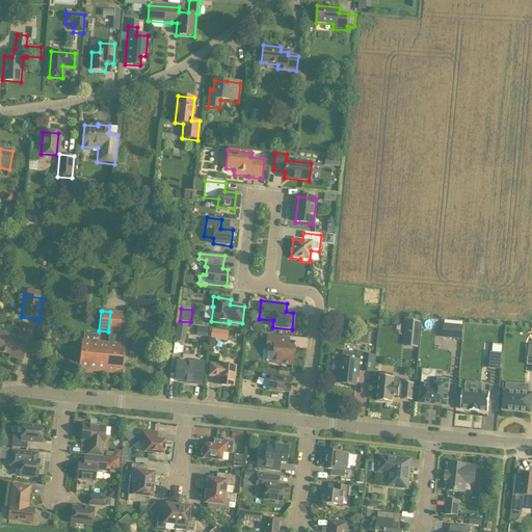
[(125,344),(114,344),(115,333),(120,333),(122,313),(110,312),(108,331),(107,343),(105,372),(122,374),(125,344)]
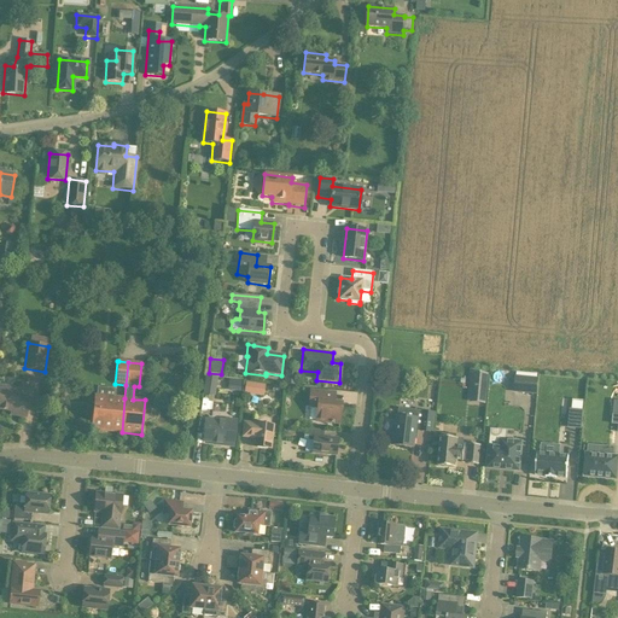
[(286,371),(285,385),(295,386),(296,372),(286,371)]
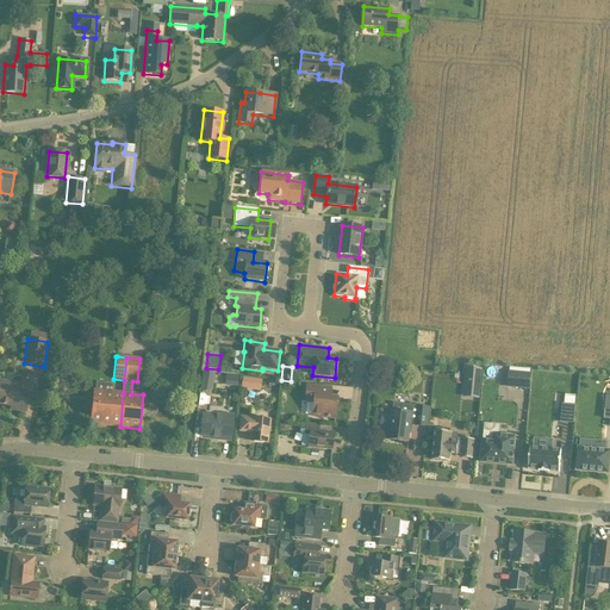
[(509,372),(508,388),(530,390),(531,373),(509,372)]
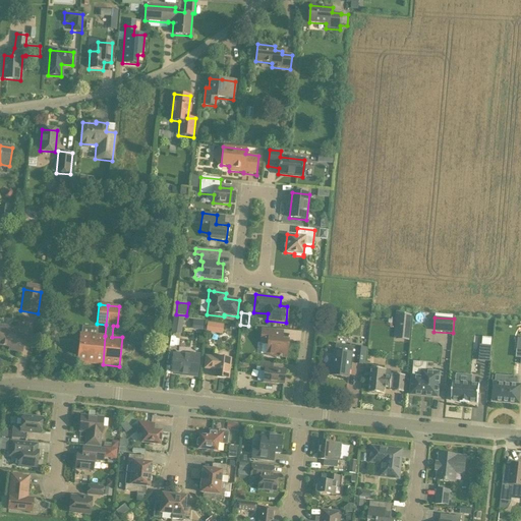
[(182,322),(172,321),(171,333),(181,335),(182,322)]
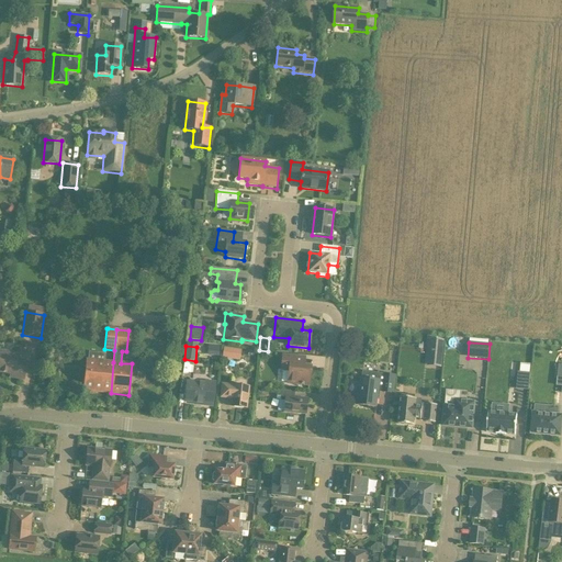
[(224,347),(223,357),(240,360),(243,349),(224,347)]
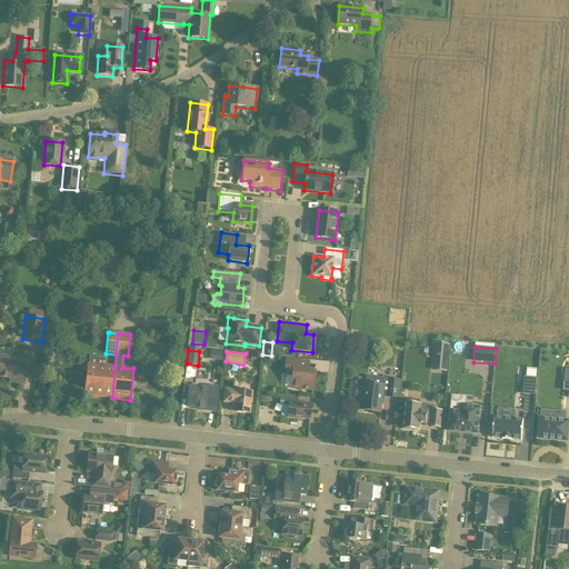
[(28,366),(18,363),(18,359),(0,356),(0,377),(9,379),(9,383),(25,386),(28,366)]
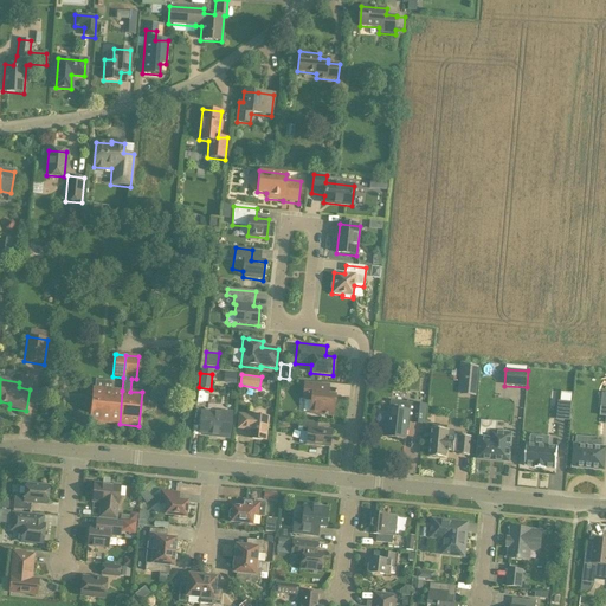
[(302,400),(310,401),(309,413),(333,416),(335,397),(328,395),(329,385),(303,382),(302,400)]
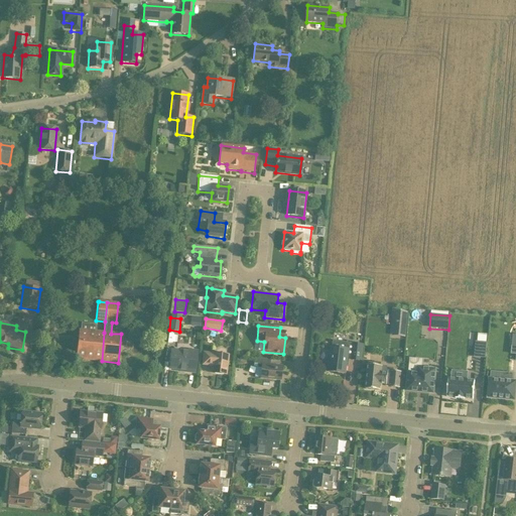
[(76,359),(102,361),(104,333),(79,330),(76,359)]
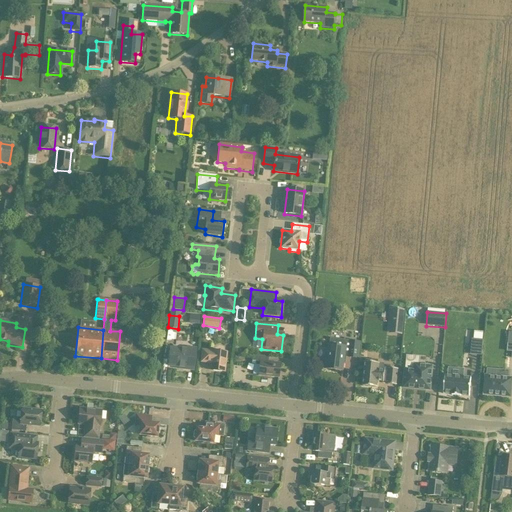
[(475,340),(474,355),(481,356),(483,340),(475,340)]
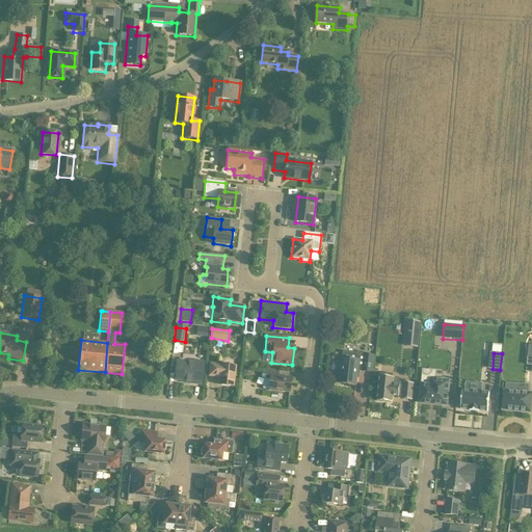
[(355,386),(358,361),(342,358),(341,373),(339,373),(338,383),(355,386)]
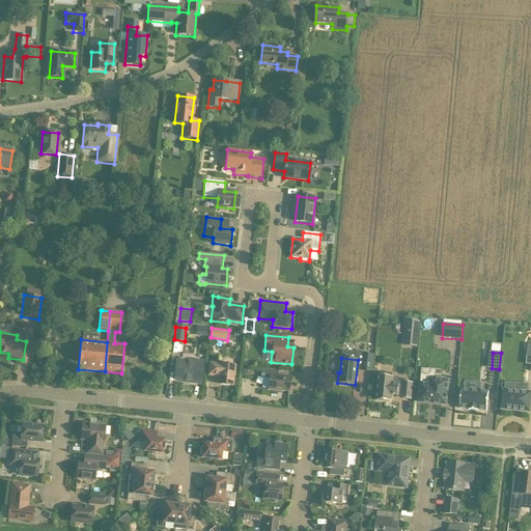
[(200,383),(202,361),(194,360),(193,363),(176,361),(174,380),(200,383)]
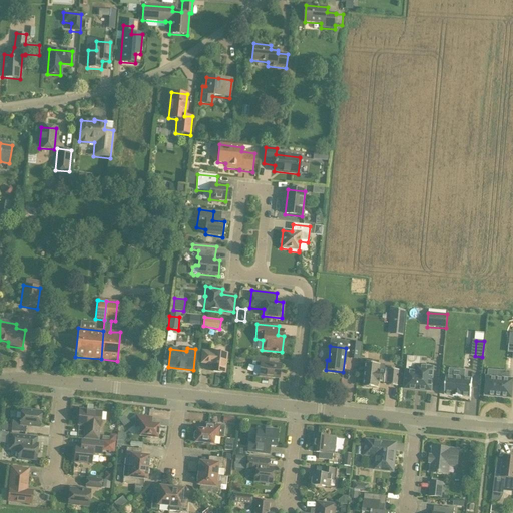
[(226,354),(213,352),(201,351),(200,364),(211,365),(210,372),(223,373),(224,365),(225,365),(226,354)]
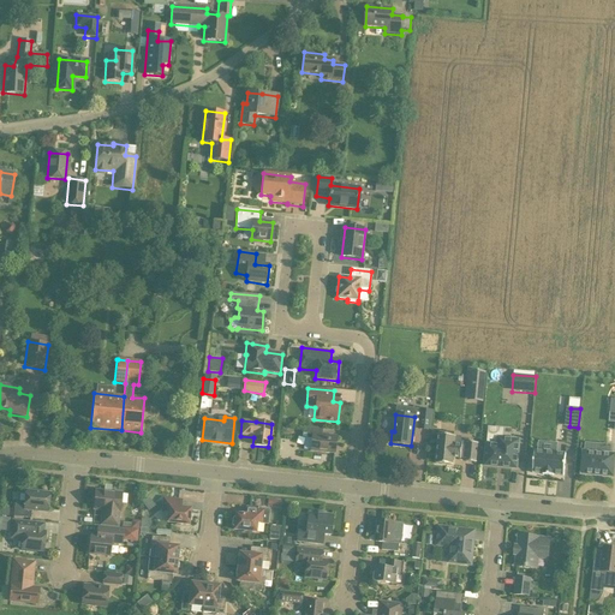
[(303,434),(312,435),(310,452),(334,454),(336,437),(321,436),(322,429),(303,427),(303,434)]
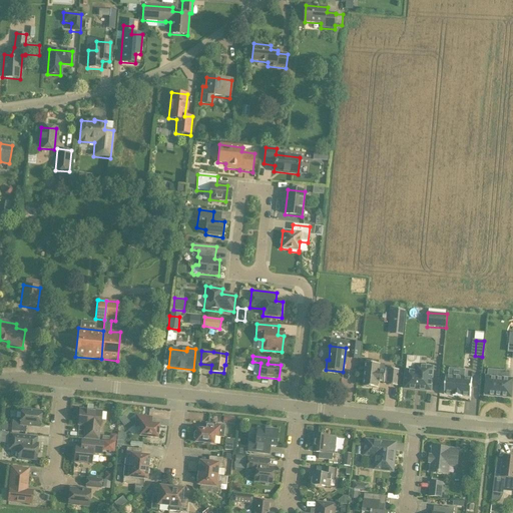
[(379,365),(367,364),(365,364),(363,387),(378,388),(379,383),(385,383),(388,383),(388,385),(397,386),(398,370),(391,370),(391,366),(379,365)]
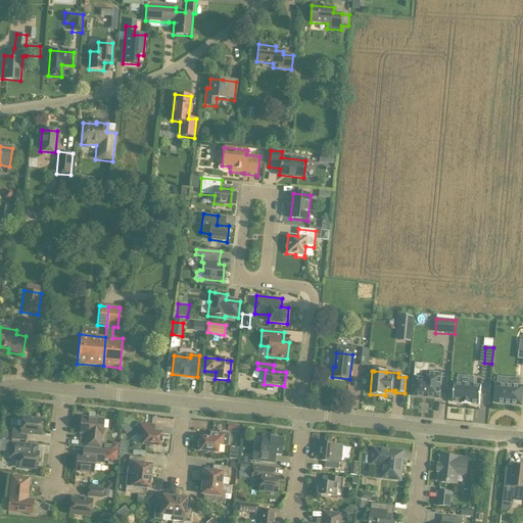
[(414,378),(412,396),(439,399),(441,375),(423,373),(423,379),(414,378)]
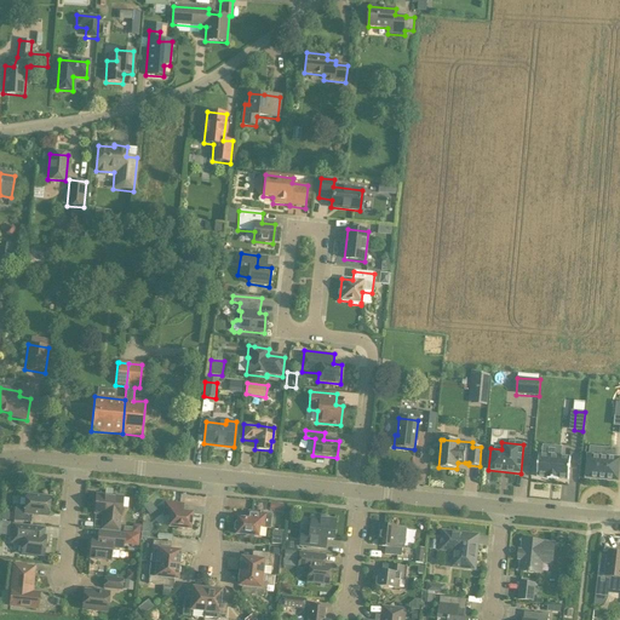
[(598,458),(600,448),(590,447),(589,457),(586,457),(585,478),(619,481),(619,460),(619,459),(615,459),(598,458)]
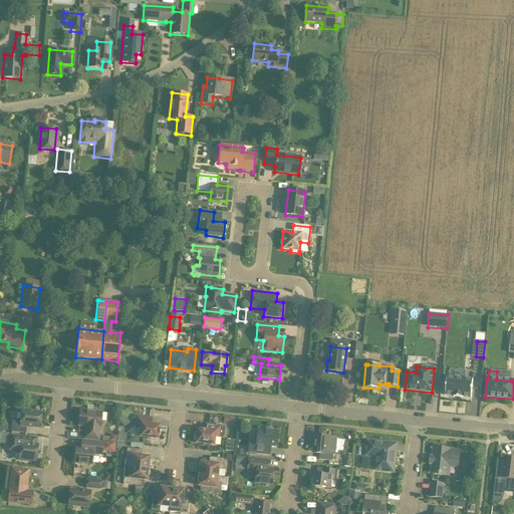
[(465,379),(449,377),(448,377),(447,396),(471,398),(473,379),(465,379)]
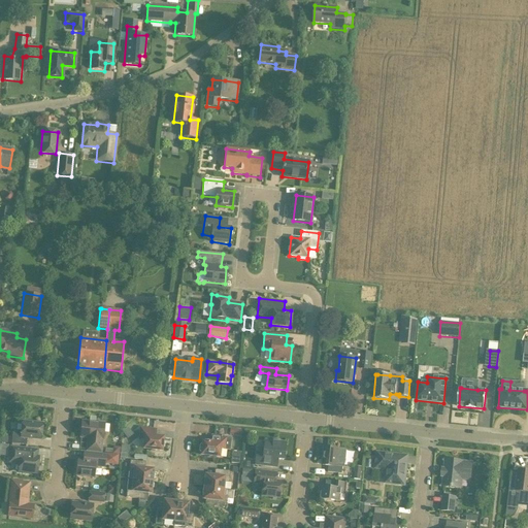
[(26,446),(27,438),(40,440),(41,424),(23,422),(21,434),(12,433),(11,443),(26,446)]
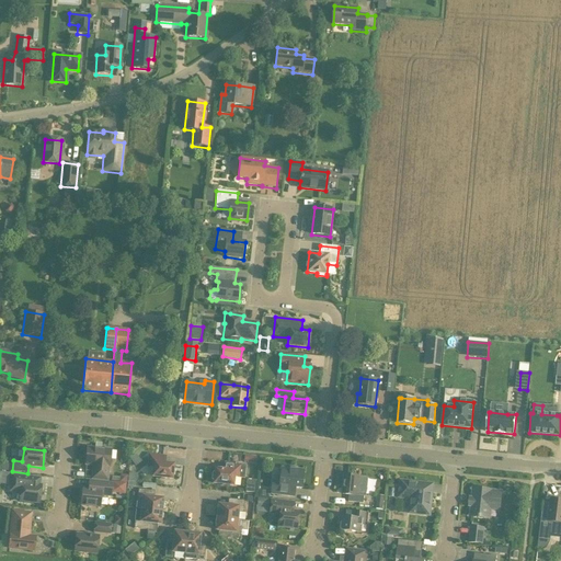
[(86,466),(93,466),(92,479),(107,481),(109,468),(111,450),(87,448),(86,466)]
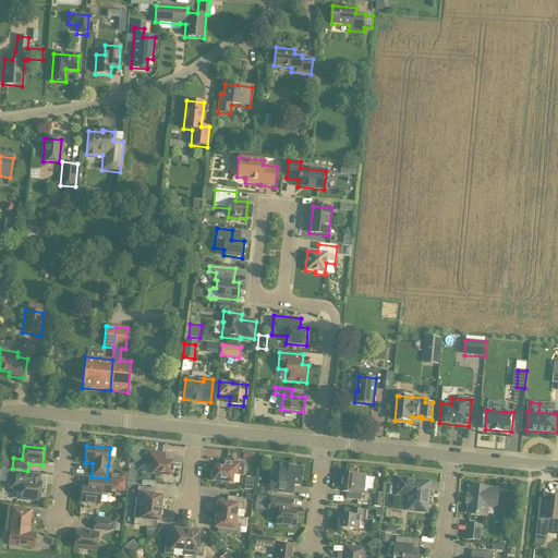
[(136,452),(130,457),(136,464),(142,460),(136,452)]
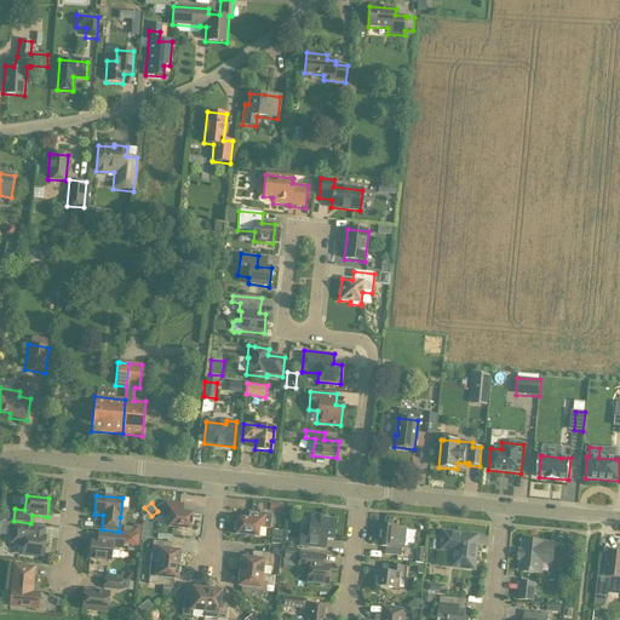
[(164,517),(170,518),(168,528),(190,530),(191,515),(178,512),(179,505),(165,504),(164,517)]
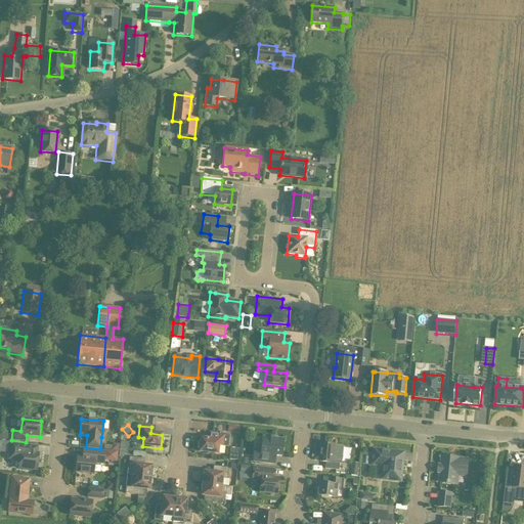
[(229,435),(225,435),(212,433),(212,440),(201,439),(201,441),(199,441),(198,442),(198,448),(199,449),(200,449),(200,452),(217,454),(218,446),(228,447),(229,435)]
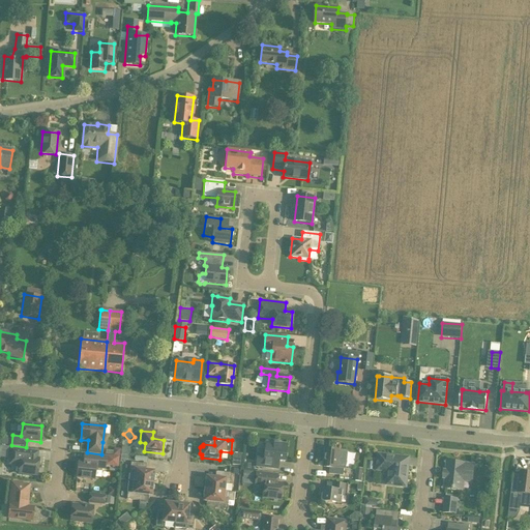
[(265,443),(264,455),(257,454),(256,467),(277,470),(277,462),(284,463),(286,445),(265,443)]
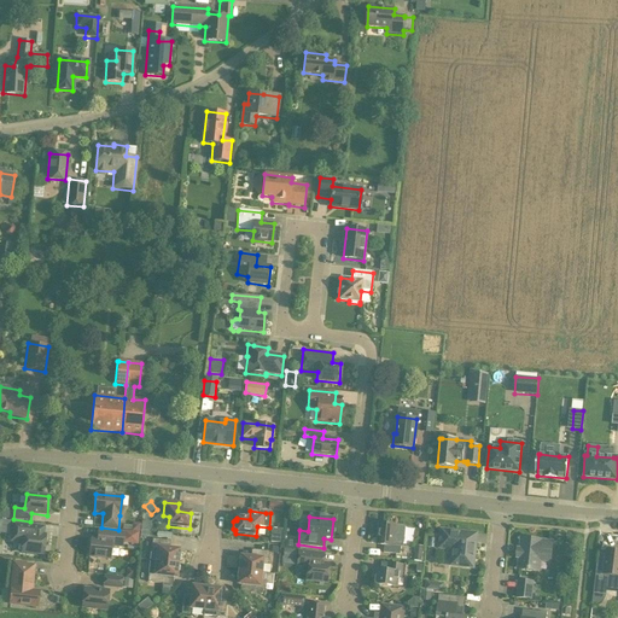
[(0,520),(0,532),(9,534),(10,522),(0,520)]
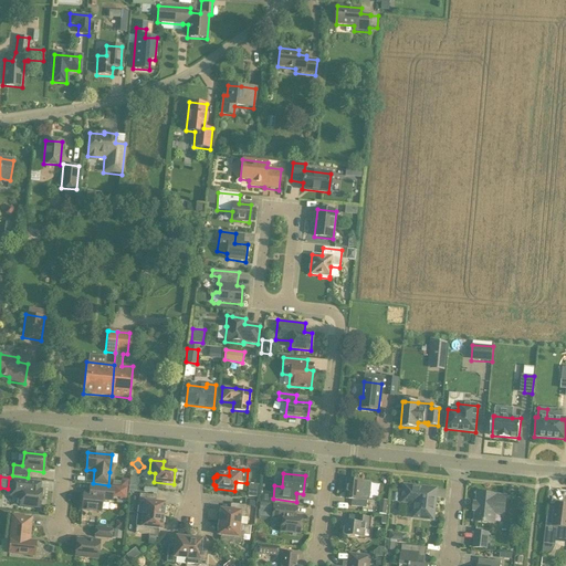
[(9,496),(21,498),(20,505),(39,507),(41,491),(32,490),(33,481),(11,479),(9,496)]
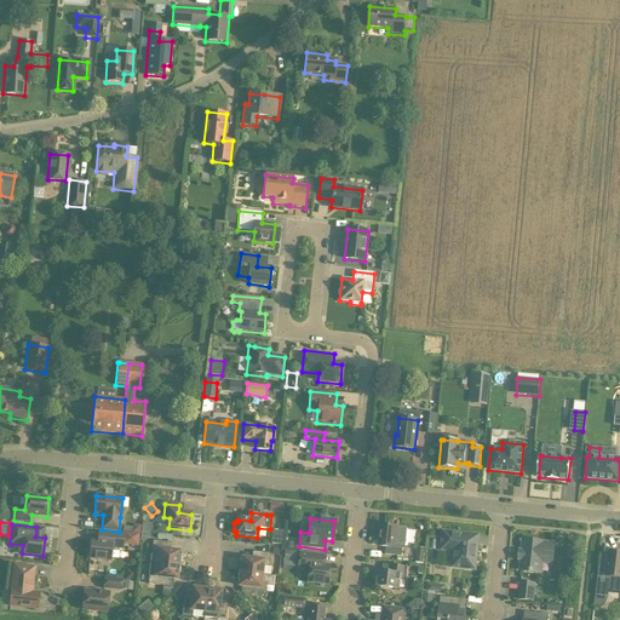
[(130,546),(139,546),(141,524),(131,524),(130,546)]
